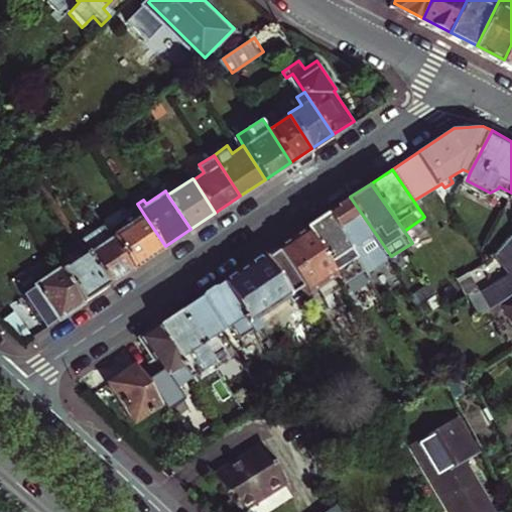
[(370,271),(391,256),(350,197),(330,211),(366,265),(370,271)]
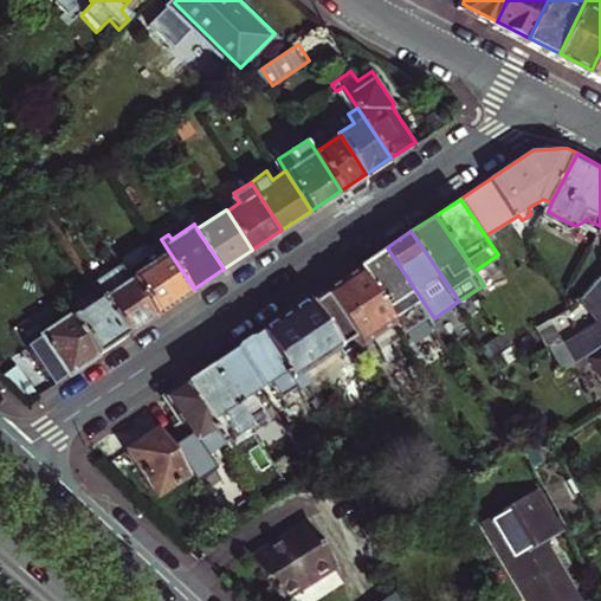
[(405,329),(430,311),(387,247),(362,264),(405,329)]
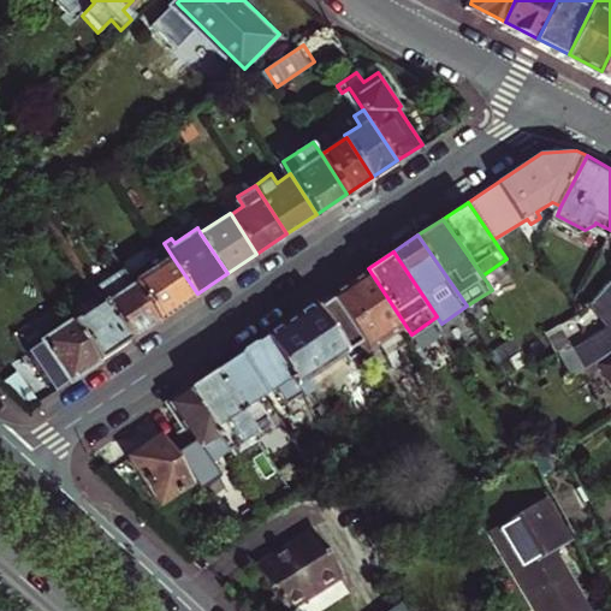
[(197,294),(172,256),(137,280),(161,318),(197,294)]
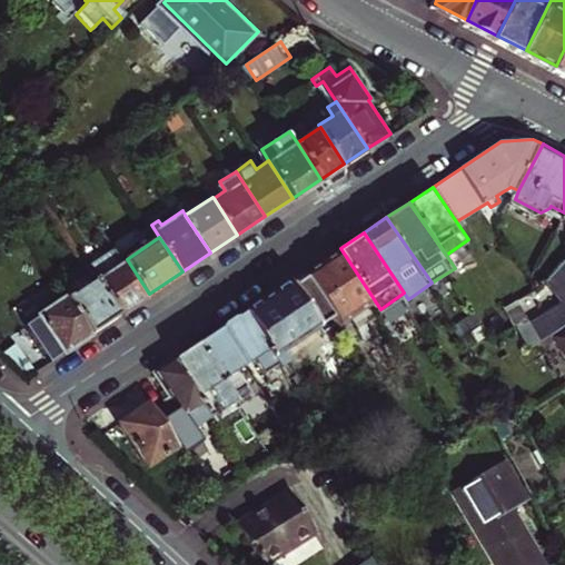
[(149,294),(127,259),(124,254),(119,247),(91,265),(96,271),(122,311),(149,294)]
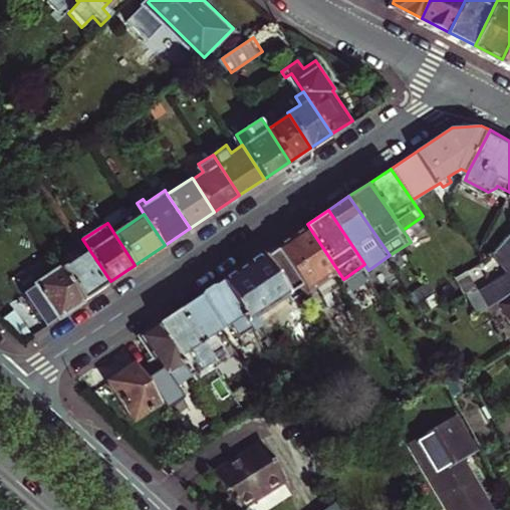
[(279,243),(308,287),(311,291),(326,280),(333,289),(345,281),(343,279),(307,224),(279,243)]
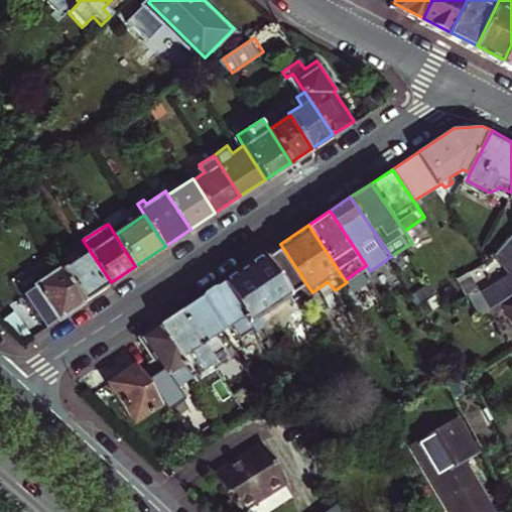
[(511,237),(500,249),(511,267),(511,270),(487,288),(497,305),(506,298),(511,294),(511,237)]
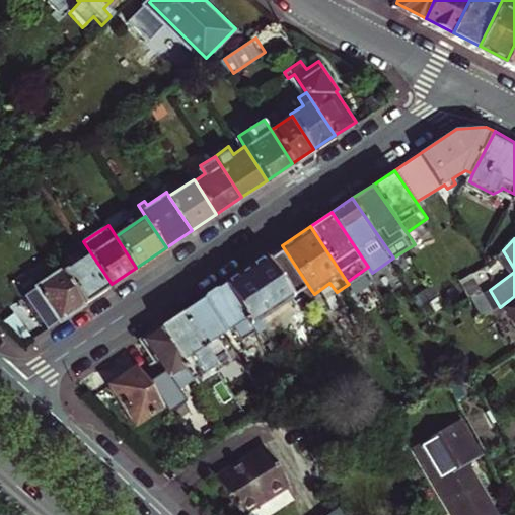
[(282,245),(269,253),(295,293),(299,299),(311,290),(282,245)]
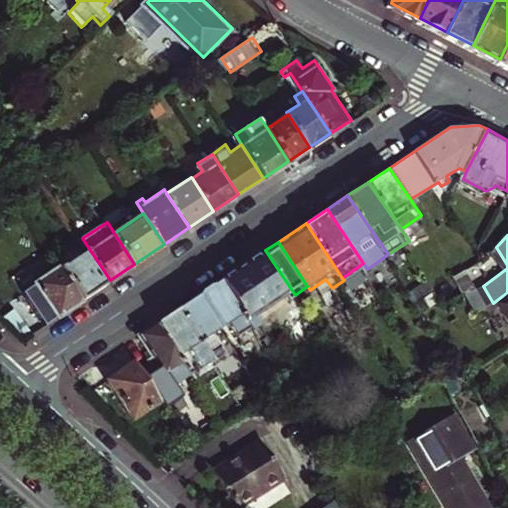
[(110,280),(86,244),(61,260),(64,264),(87,297),(110,280)]
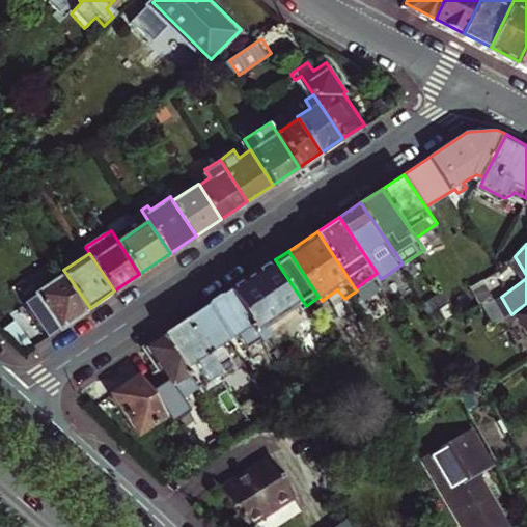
[(302,300),(275,259),(230,289),(261,335),(269,331),(265,325),(302,300)]
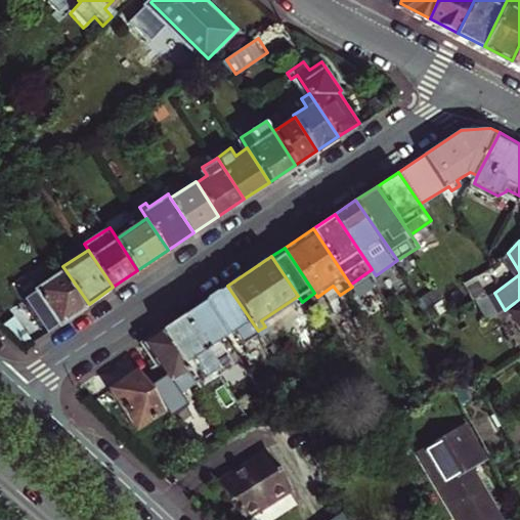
[(482,272),(491,288),(506,277),(496,262),(482,272)]
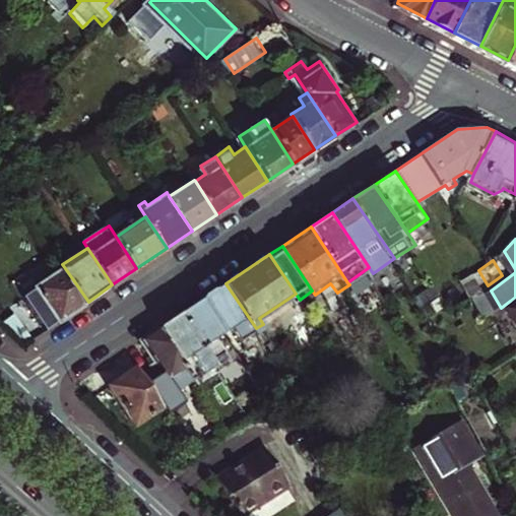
[(80,307),(88,302),(65,268),(26,294),(49,328),(80,307)]
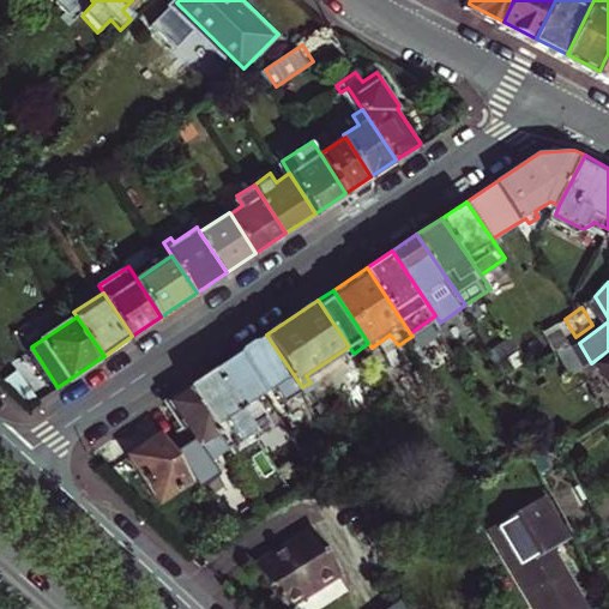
[(242,350),(270,392),(281,385),(296,408),(309,398),(302,387),(266,335),(242,350)]
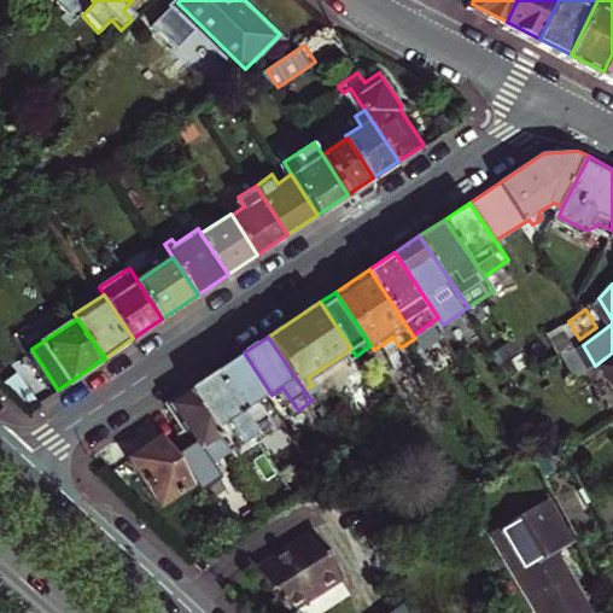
[(262,401),(272,395),(244,352),(217,369),(261,435),(278,424),(262,401)]
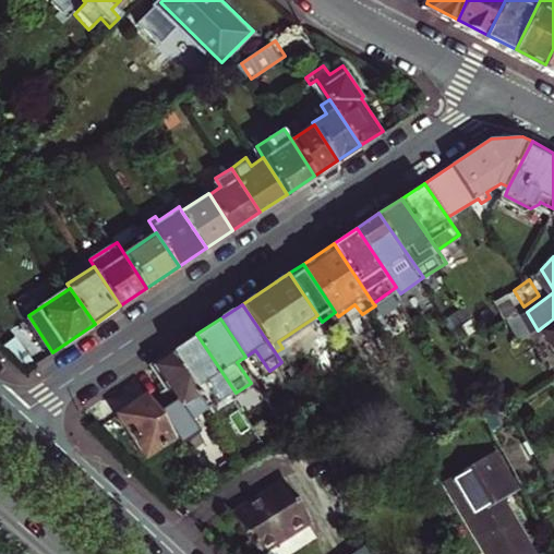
[(553,318),(548,323),(538,330),(552,352),(553,351),(553,318)]
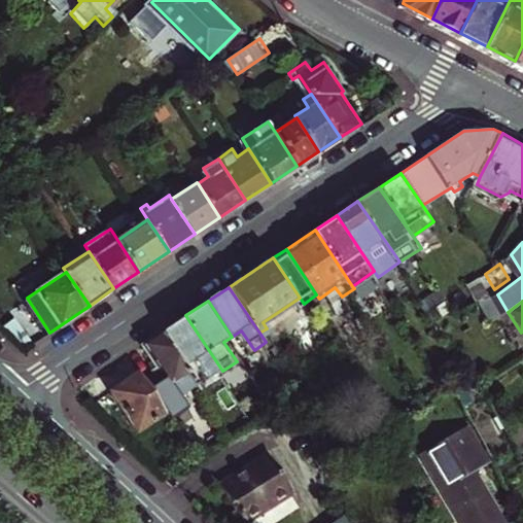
[(212,379),(222,371),(185,315),(164,329),(187,365),(198,358),(212,379)]
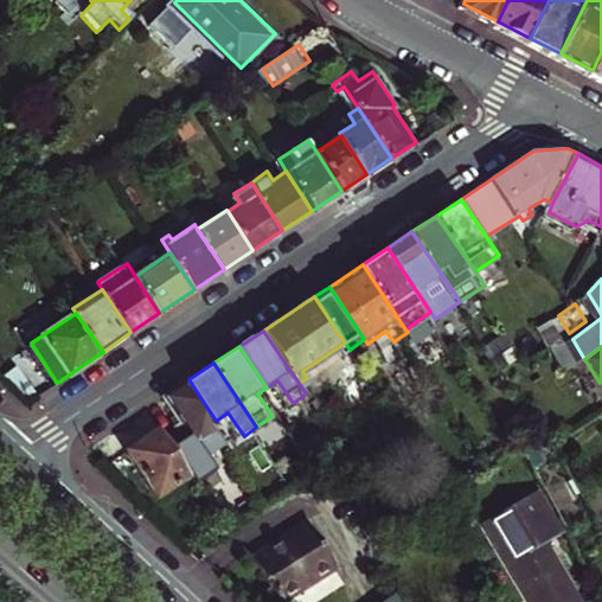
[(190,435),(175,444),(196,475),(217,460),(213,454),(230,442),(216,421),(189,379),(168,394),(187,421),(183,424),(190,435)]
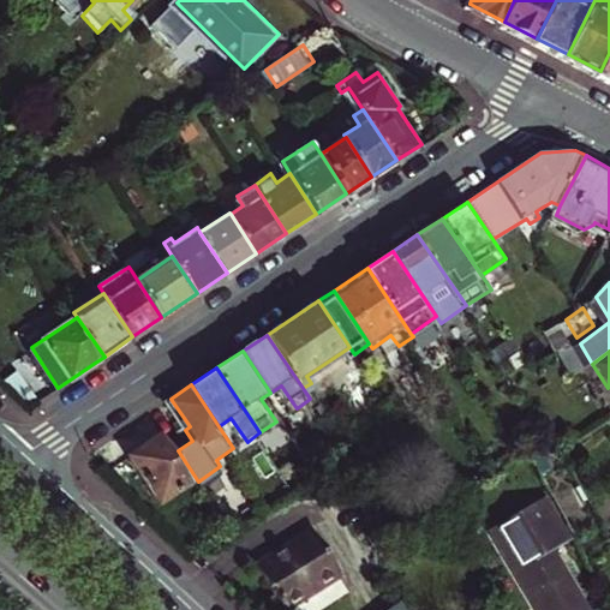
[(166,502),(198,482),(178,450),(166,434),(133,455),(166,502)]
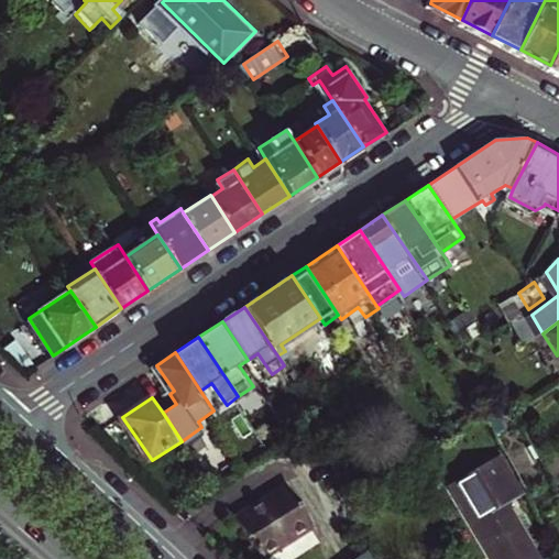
[(525,490),(502,452),(457,481),(504,558),(549,558),(512,497),(525,490)]
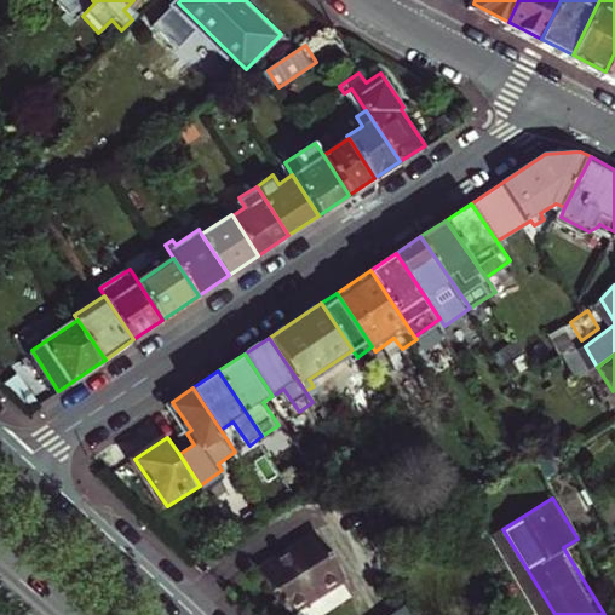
[(315,530),(262,570),(293,614),(346,575),(315,530)]
